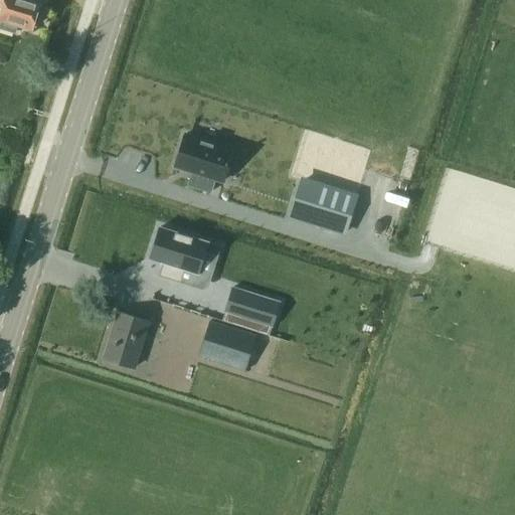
[(36,14),(39,4),(28,0),(0,0),(5,2),(0,16),(0,18),(2,20),(0,25),(0,28),(14,33),(17,24),(31,29),(32,27),(35,28),(39,15),(36,14)]
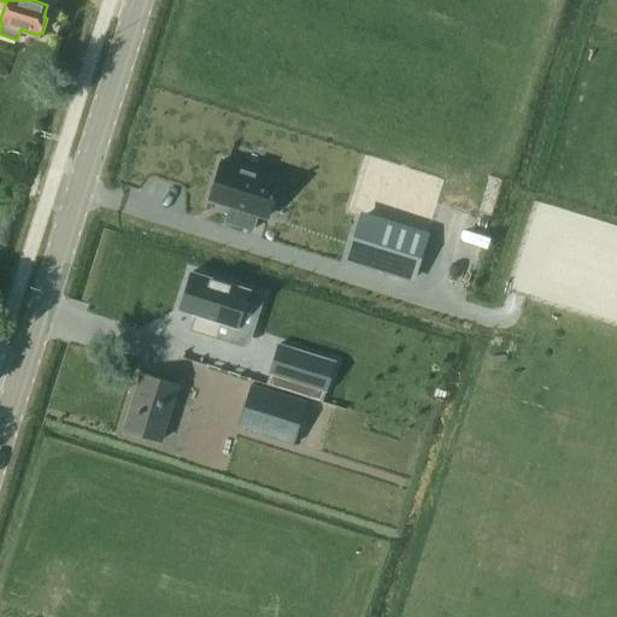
[(278,178),(221,160),(209,199),(230,206),(225,222),(252,230),(257,215),(266,217),(278,178)]
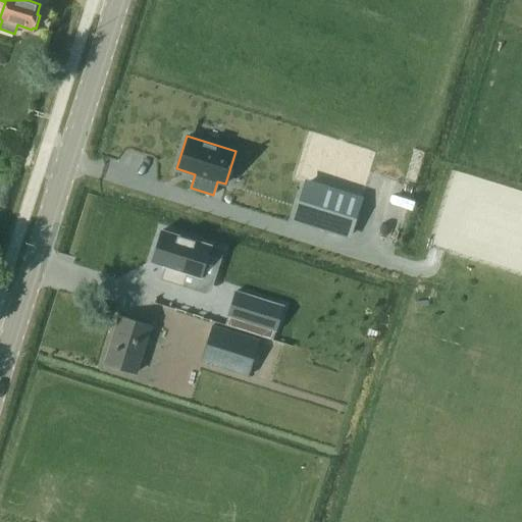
[(306,184),(295,219),(349,236),(360,201),(306,184)]
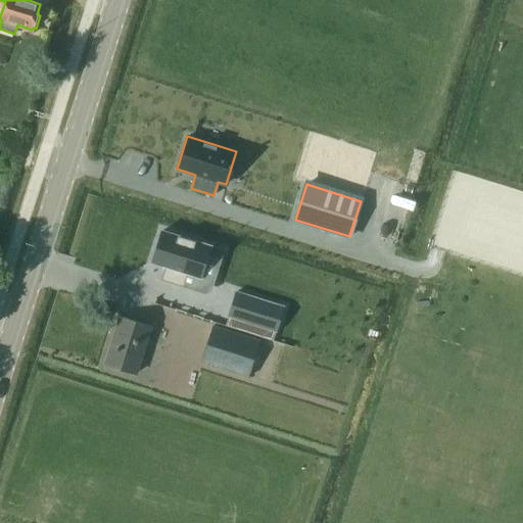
[(162,230),(152,263),(165,267),(168,268),(163,280),(184,286),(187,274),(202,279),(208,258),(218,262),(222,249),(162,230)]
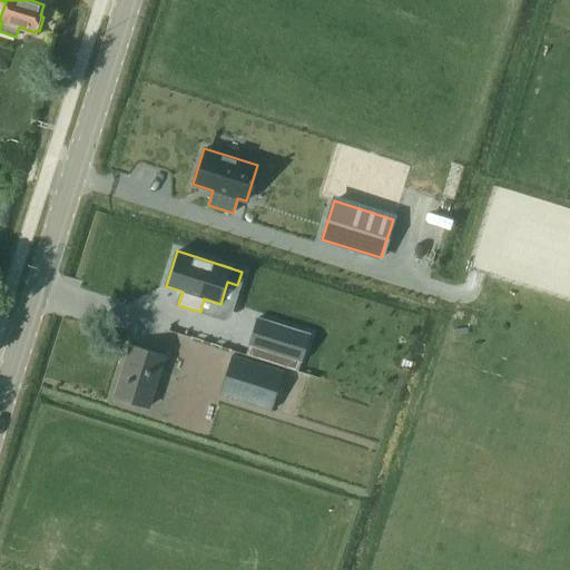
[(257,318),(248,344),(301,361),(308,335),(257,318)]
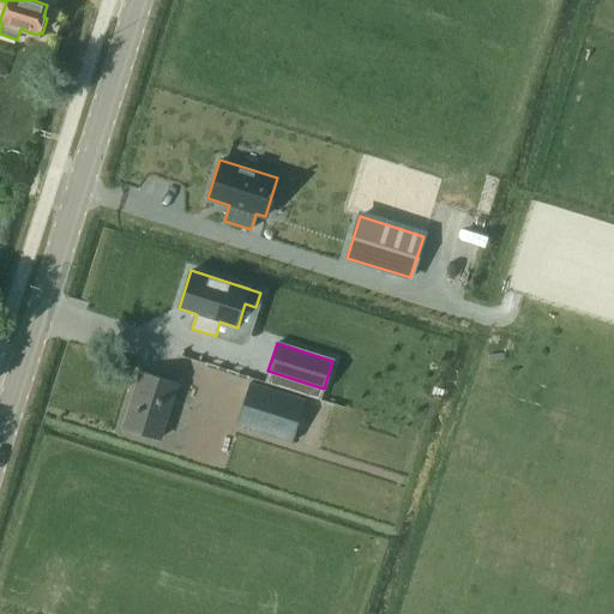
[(142,372),(125,426),(160,437),(176,383),(142,372)]
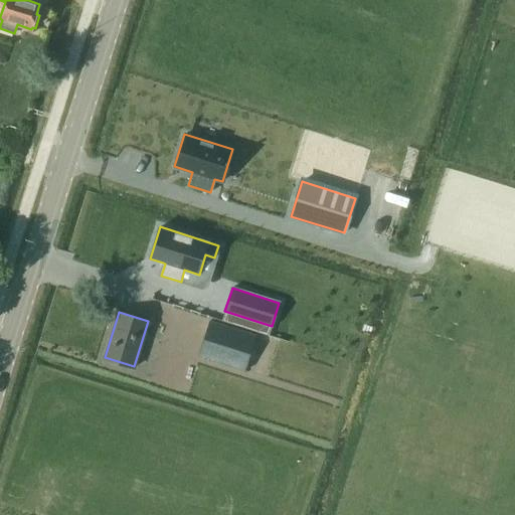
[(209,321),(203,341),(235,351),(230,366),(245,370),(255,336),(209,321)]
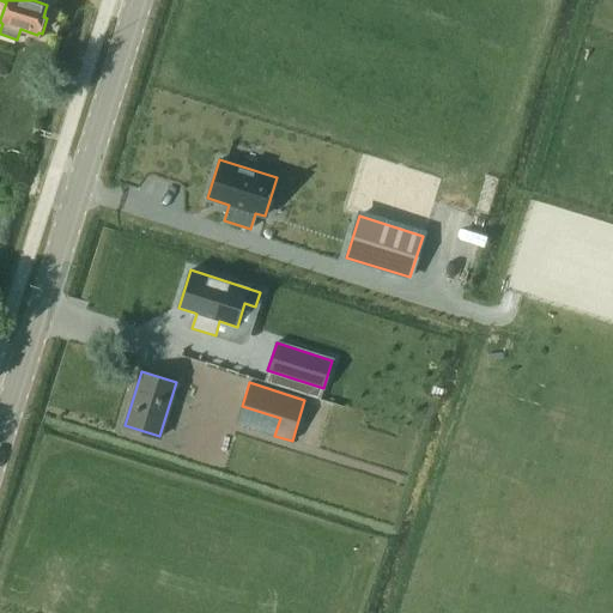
All buildings are outlined.
